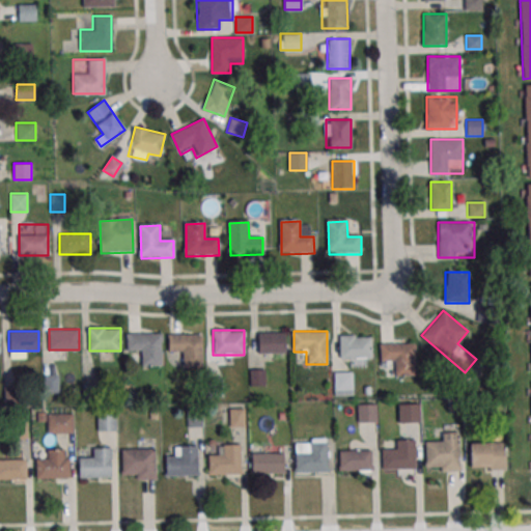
[(286,353),(286,332),(257,332),(257,353),(286,353)]
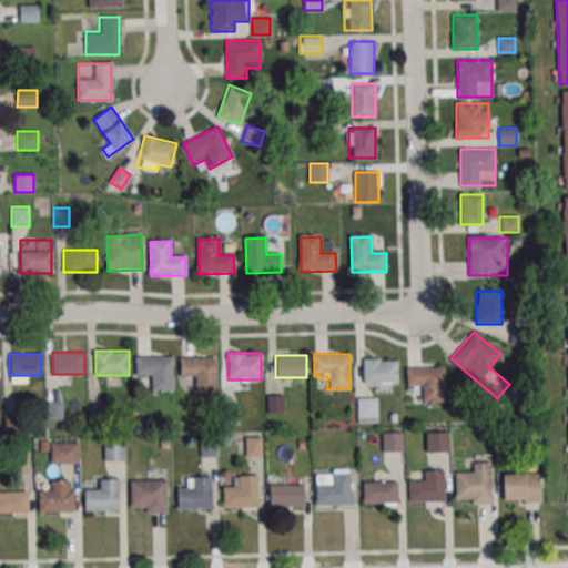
[(173,392),(173,356),(135,356),(135,376),(151,376),(151,392),(173,392)]
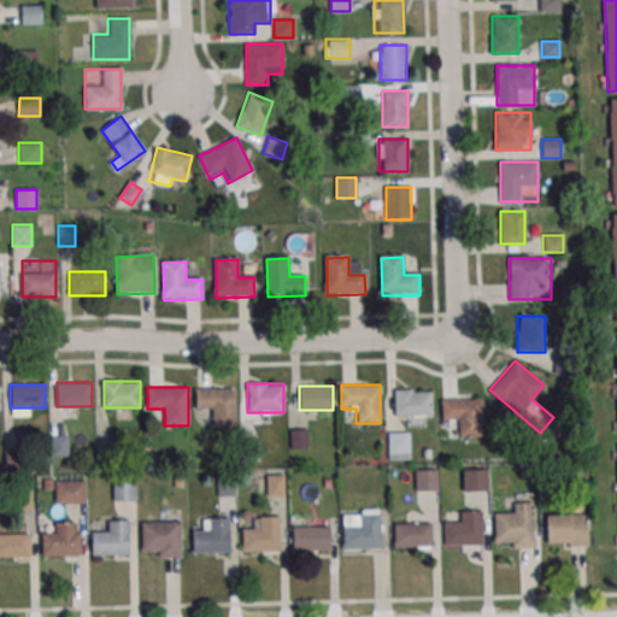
[(236,427),(236,388),(197,388),(197,410),(211,410),(211,427),(236,427)]
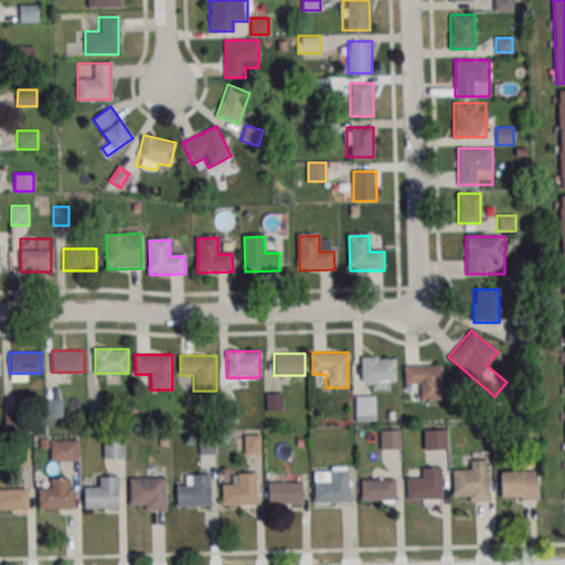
[(395,356),(362,356),(362,380),(373,380),(373,390),(395,390),(395,356)]
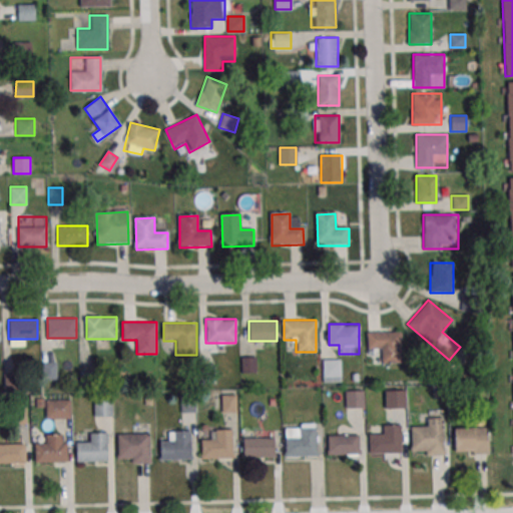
[(368,332),(368,363),(401,363),(401,332),(368,332)]
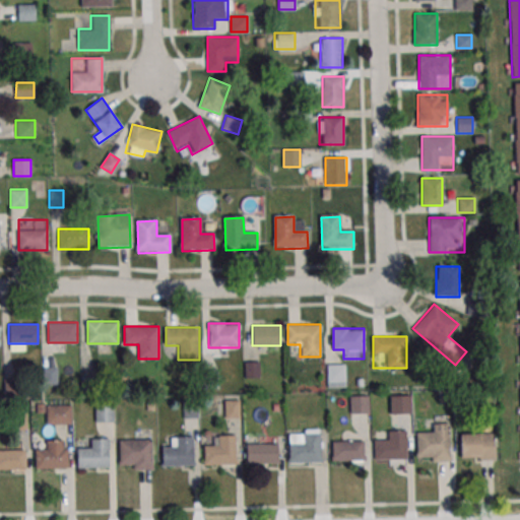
[(344,387),(344,365),(327,365),(327,387),(344,387)]
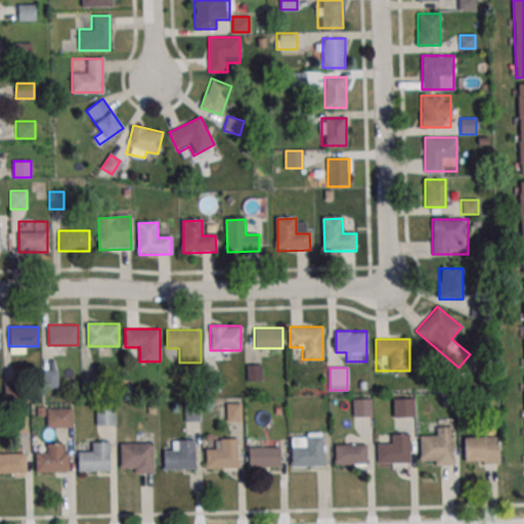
[(58,370),(44,370),(44,388),(58,388),(58,370)]
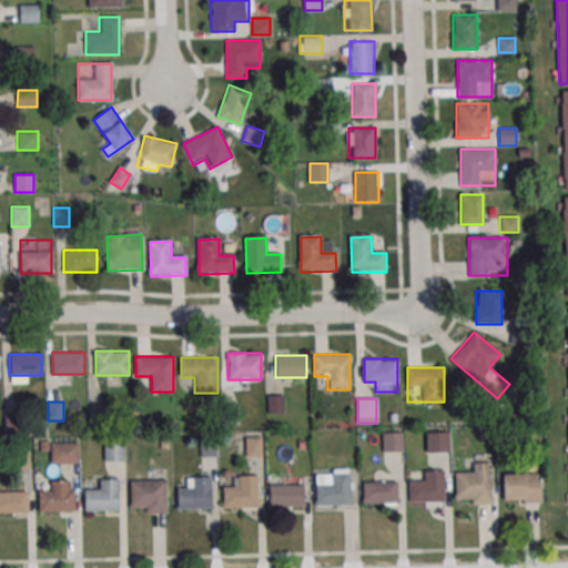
[(403,432),(383,432),(383,452),(403,452),(403,432)]
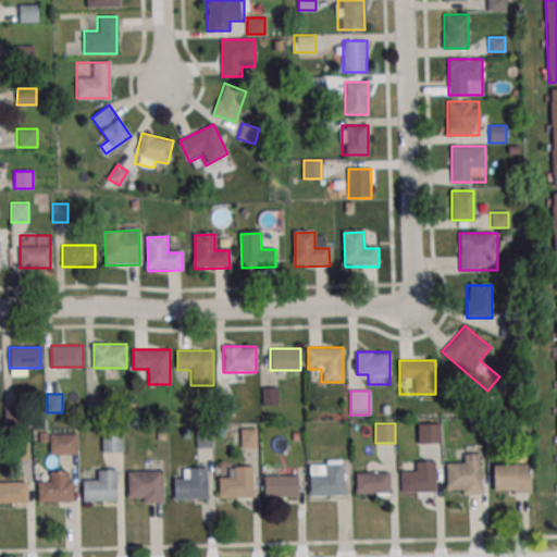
[(419,443),(441,443),(441,428),(419,428),(419,443)]
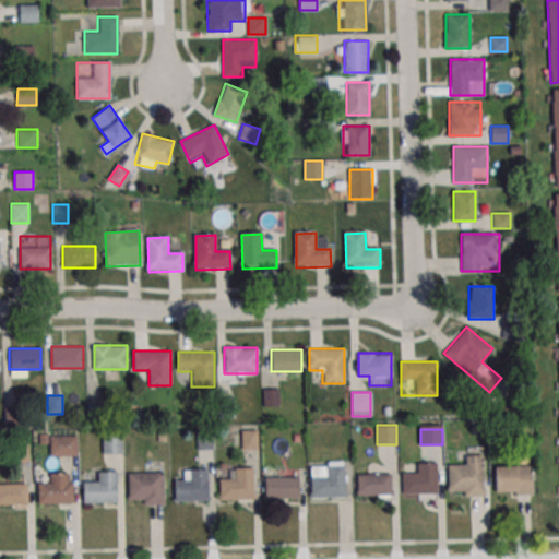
[(257,430),(241,430),(241,448),(257,448),(257,430)]
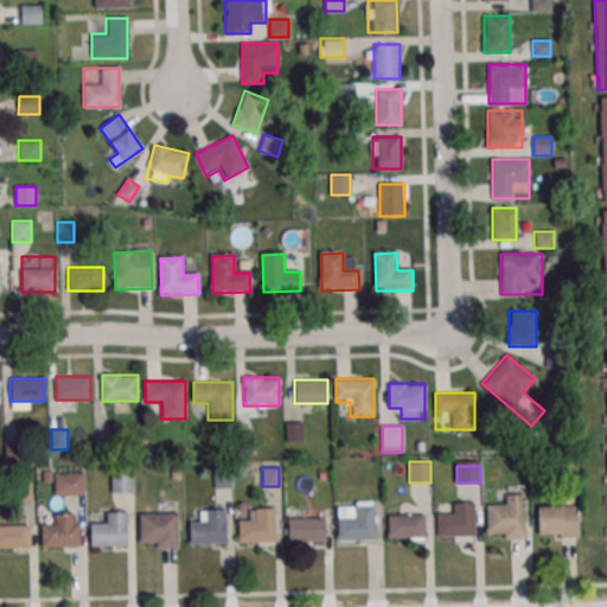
[(132,492),(132,468),(110,468),(110,492),(132,492)]
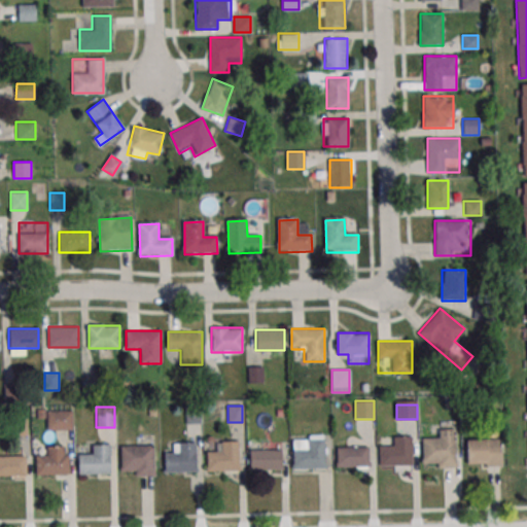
[(73,410),(38,410),(38,418),(46,418),(46,429),(73,429),(73,410)]
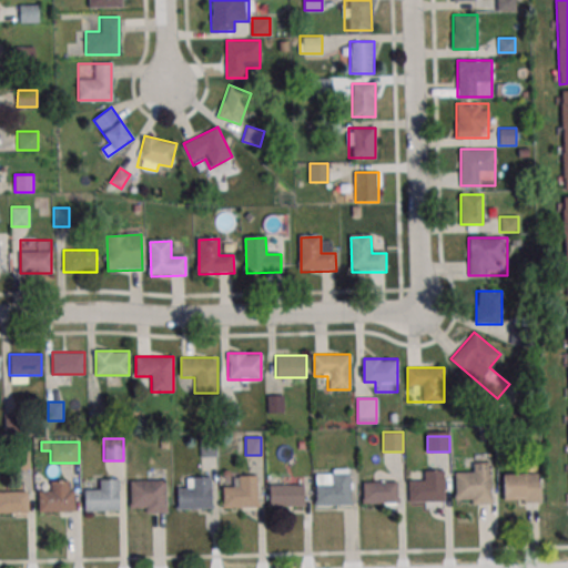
[(454,473),(474,472),(473,463),(490,463),(492,498),(455,499),(454,473)]
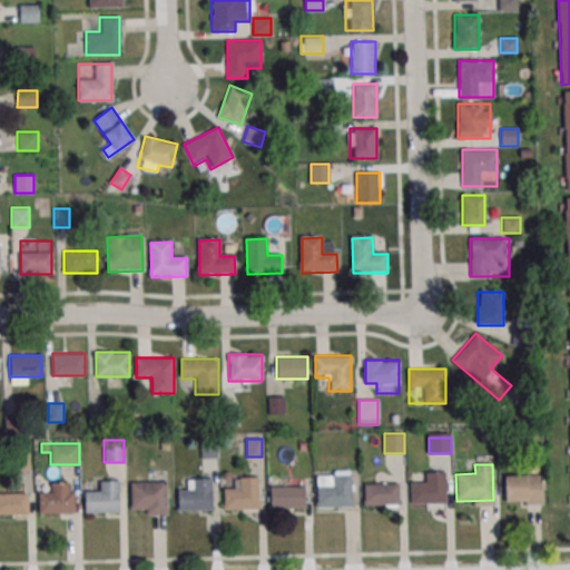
[(409,482),(425,482),(425,472),(445,471),(445,502),(410,503),(409,482)]
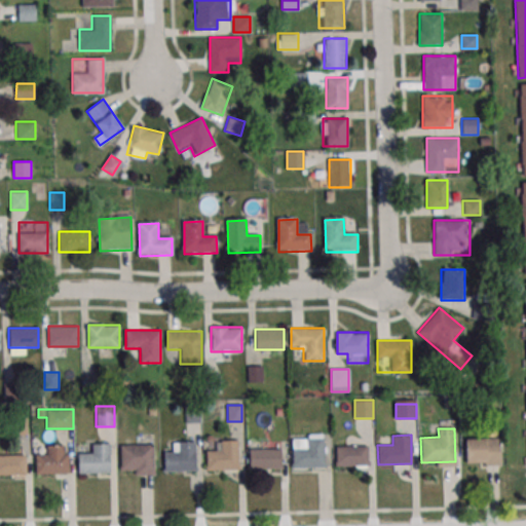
[(292,439),(324,438),(325,466),(293,467),(292,439)]
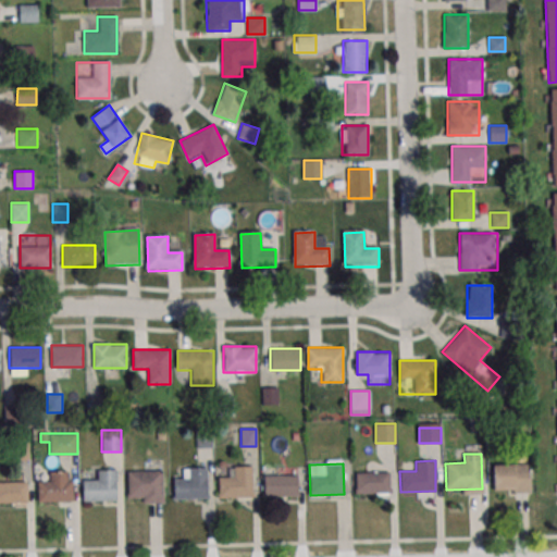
[(530,493),(530,463),(494,463),(494,493),(530,493)]
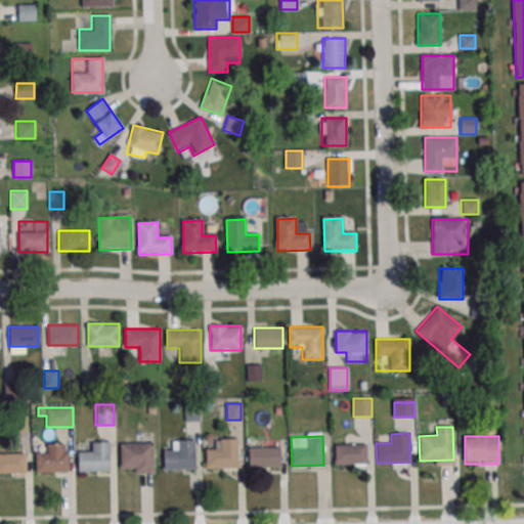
[(77,451),(91,450),(91,442),(110,441),(111,470),(78,471),(77,451)]
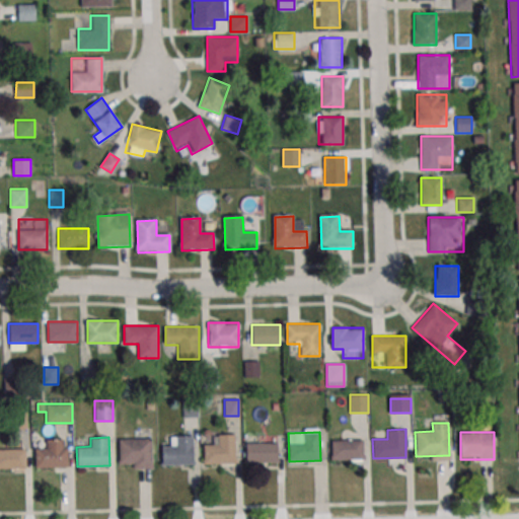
[(118,439),(151,438),(152,467),(133,468),(133,463),(119,464),(118,439)]
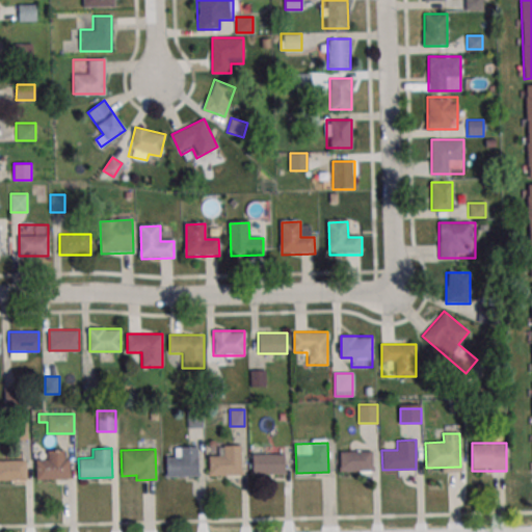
[(339,451),(372,450),(373,470),(339,471),(339,451)]
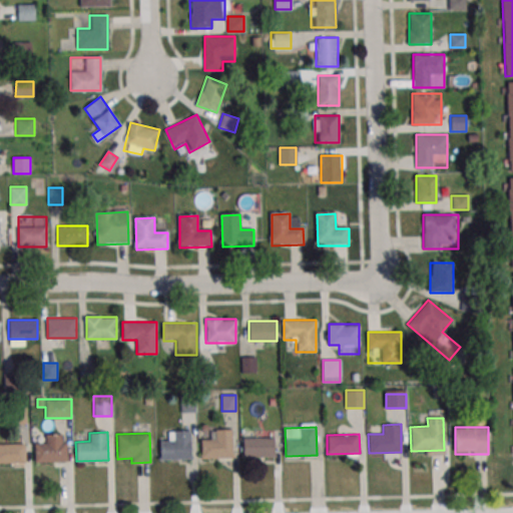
[(241,438),(275,437),(275,456),(242,457),(241,438)]
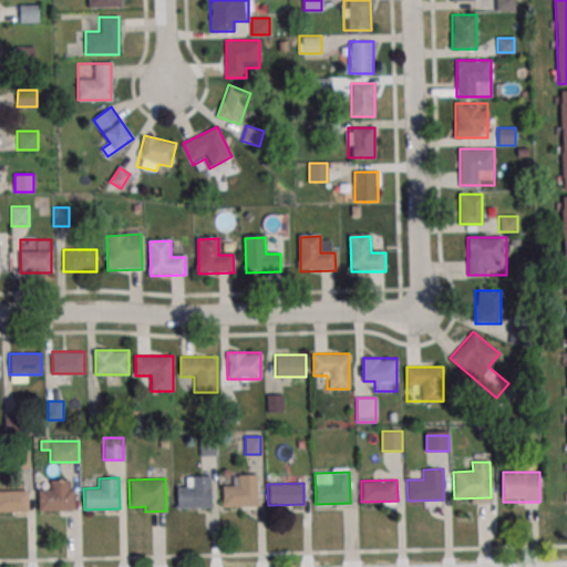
[(222,485),(257,484),(258,505),(222,506),(222,485)]
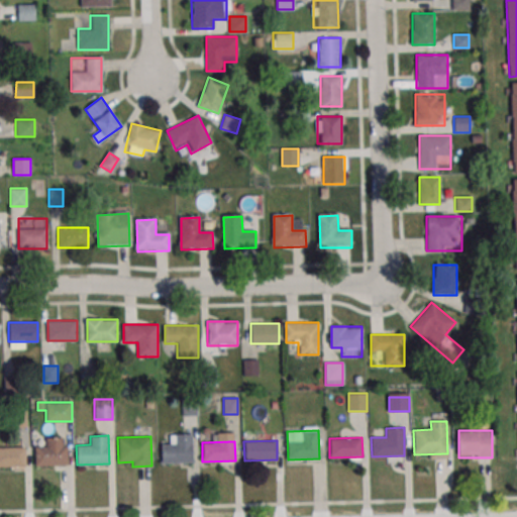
[(161,444),(193,443),(194,462),(161,463),(161,444)]
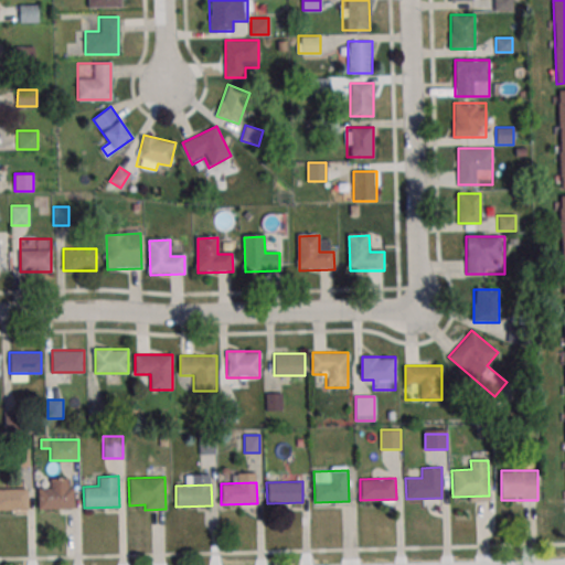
[(0,488),(28,488),(28,509),(0,509),(0,488)]
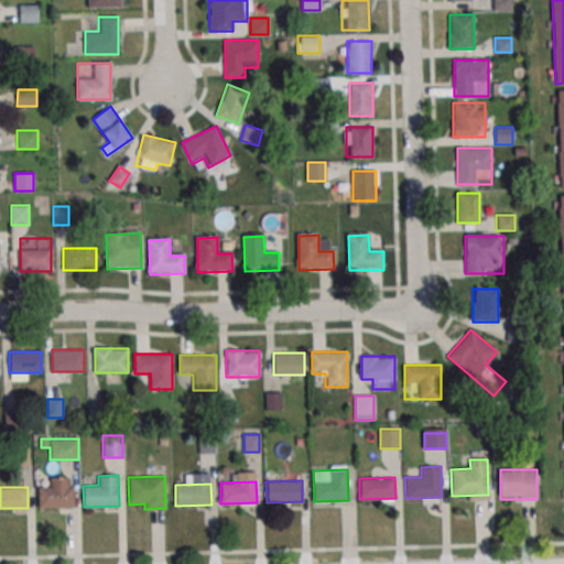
[(38,488),(73,487),(74,508),(39,509),(38,488)]
